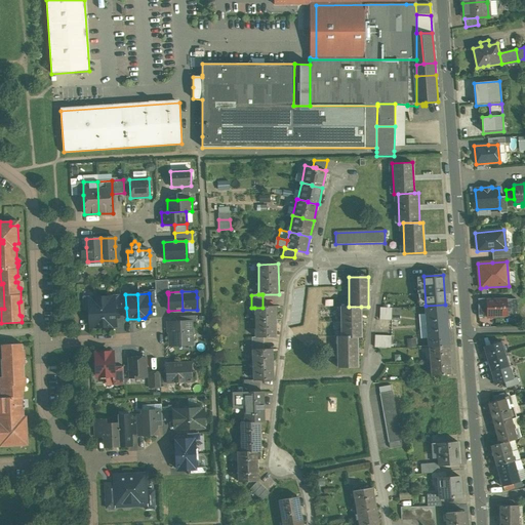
[(89,298),(89,310),(90,327),(103,326),(102,297),(89,298)]
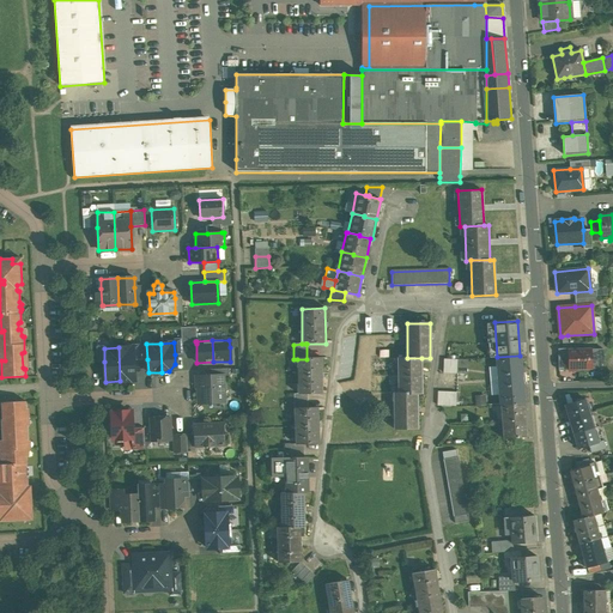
[(132,347),(119,347),(120,381),(134,381),(133,360),(133,347),(132,347)]
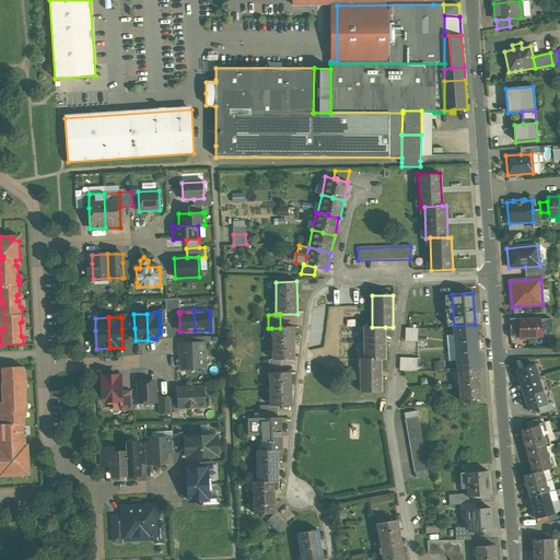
[(550,318),(510,319),(511,337),(518,337),(518,339),(527,338),(527,337),(550,336),(550,318)]
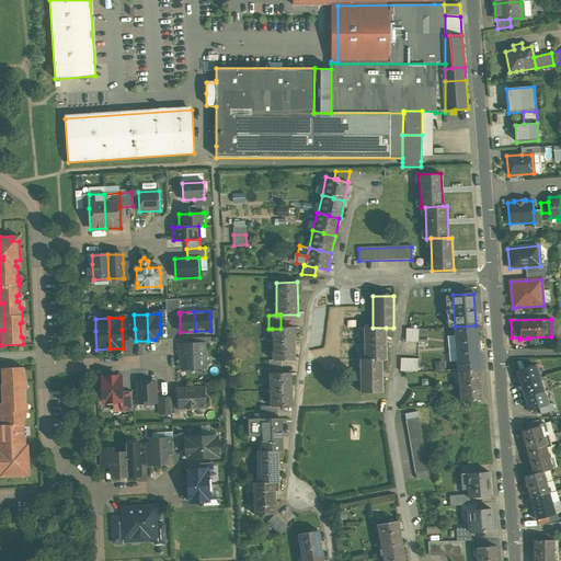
[(455,327),(454,327),(457,370),(458,370),(480,368),(479,351),(480,350),(480,343),(479,343),(477,325),(476,325),(455,327)]
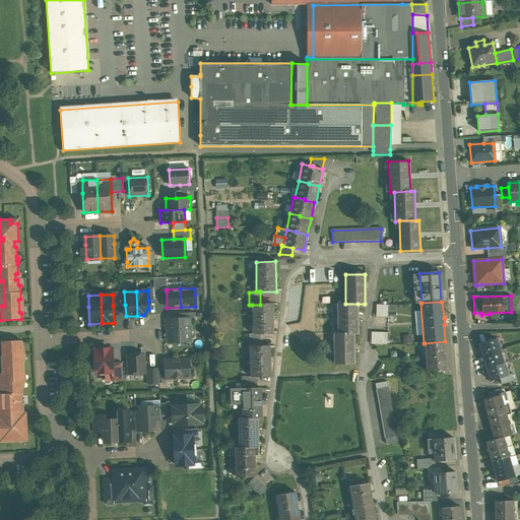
[(260,305),(252,305),(253,334),(260,334),(273,333),(272,304),(260,305)]
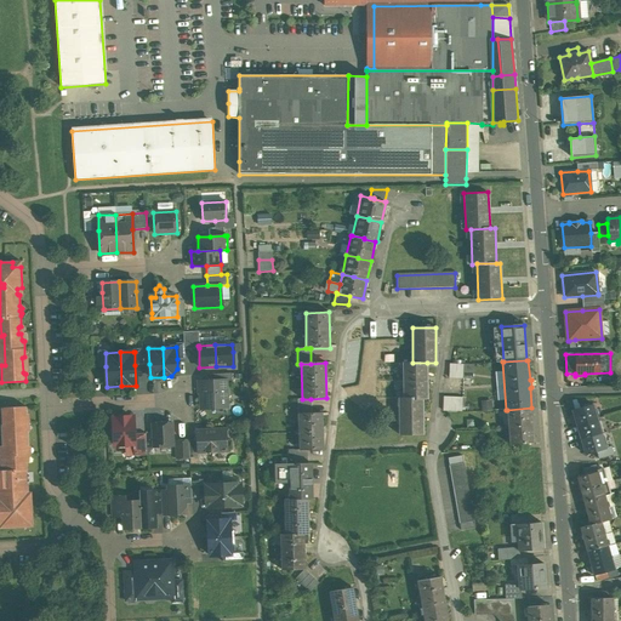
[(427,363),(412,363),(404,363),(404,399),(423,399),(427,399),(427,363)]
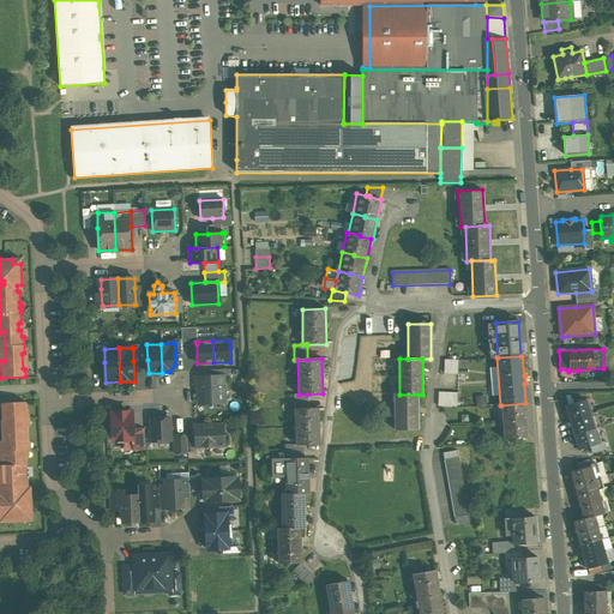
[(458,361),(444,360),(444,374),(458,374),(458,369),(458,361)]
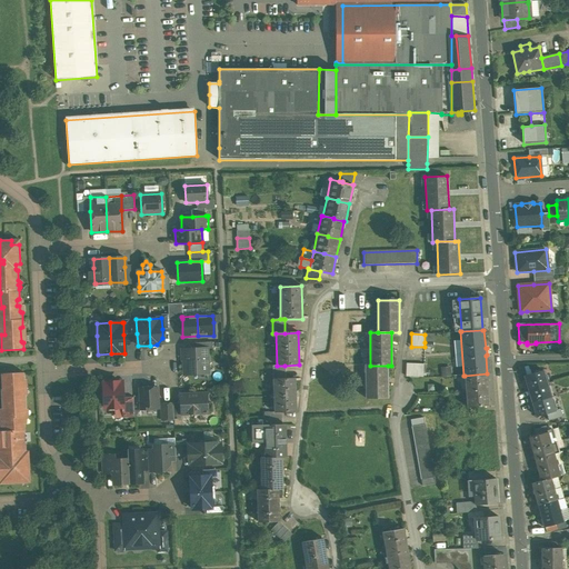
[(192,350),(183,350),(185,373),(208,372),(207,349),(192,350)]
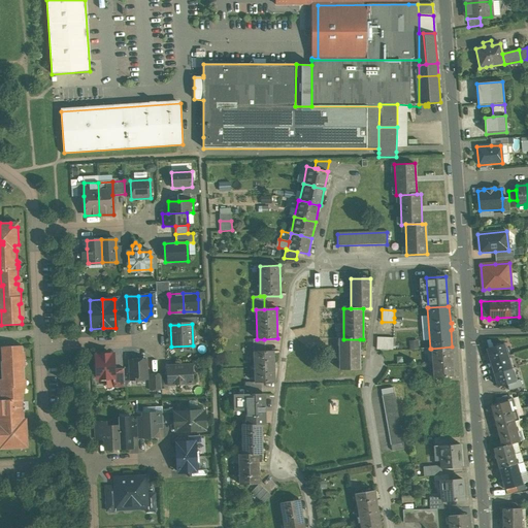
[(393,338),(376,337),(376,350),(393,350),(393,338)]
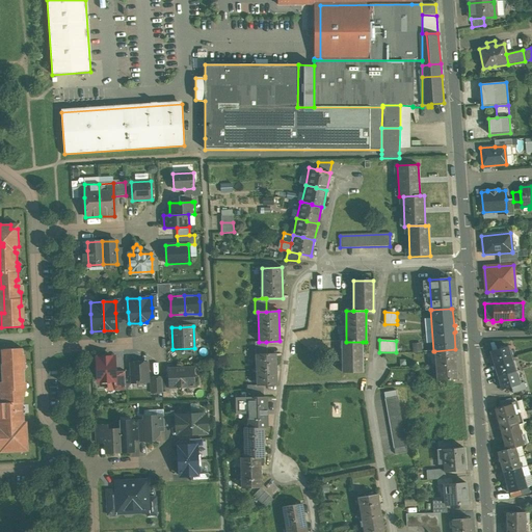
[(259,342),(255,343),(256,355),(267,354),(266,342),(259,342)]
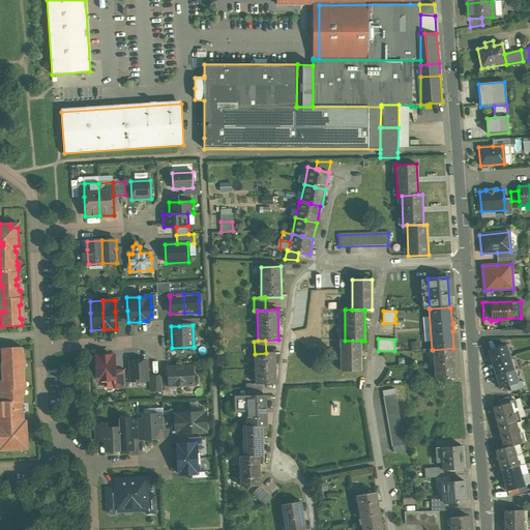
[(361,341),(345,341),(341,341),(342,371),(361,371),(361,341)]
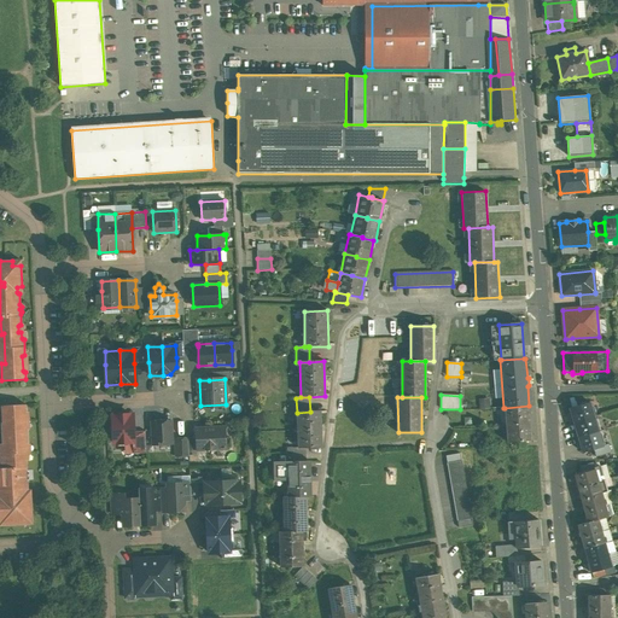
[(589,403),(569,409),(573,424),(594,418),(589,403)]
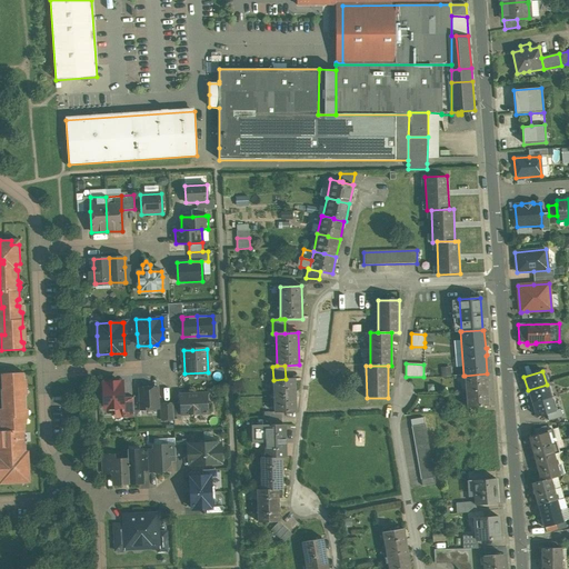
[(23,372),(1,375),(2,390),(6,390),(8,417),(6,417),(8,460),(12,460),(12,463),(0,465),(0,481),(0,479),(6,479),(7,480),(8,483),(22,483),(22,478),(30,478),(29,458),(23,459),(23,453),(25,452),(26,452),(26,442),(27,440),(25,438),(25,437),(27,436),(25,433),(25,423),(23,423),(22,422),(21,417),(23,417),(23,411),(25,409),(26,409),(25,396),(22,393),(22,381),(23,380),(25,380),(23,372)]
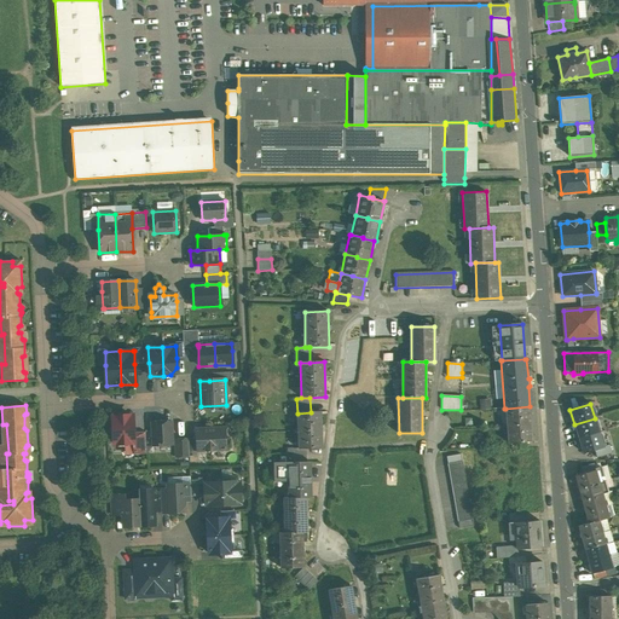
[(530,406),(505,409),(509,444),(532,443),(530,406)]
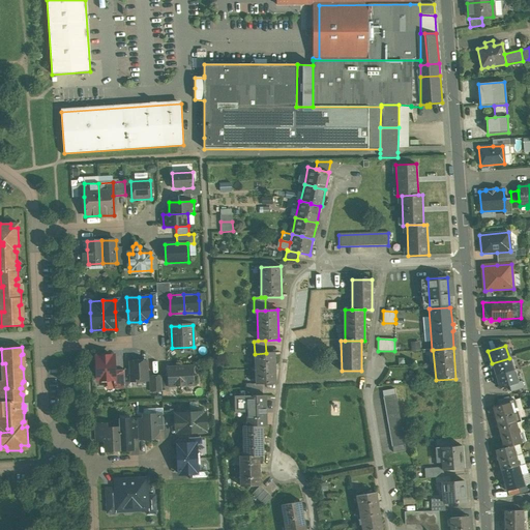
[(266,353),(255,354),(256,384),(262,384),(276,383),(274,353),(266,353)]
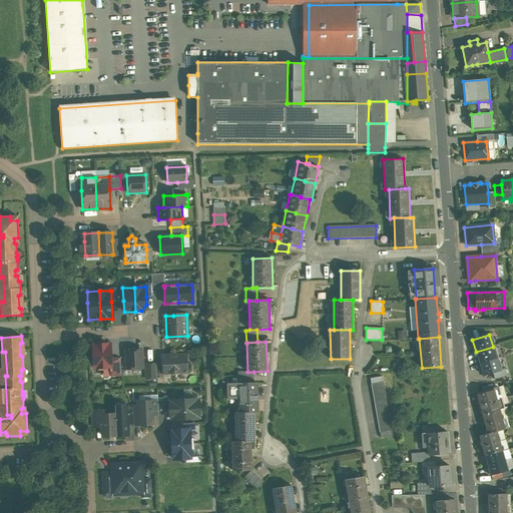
[(109,345),(93,346),(95,368),(97,371),(103,370),(105,367),(110,367),(110,359),(109,345)]
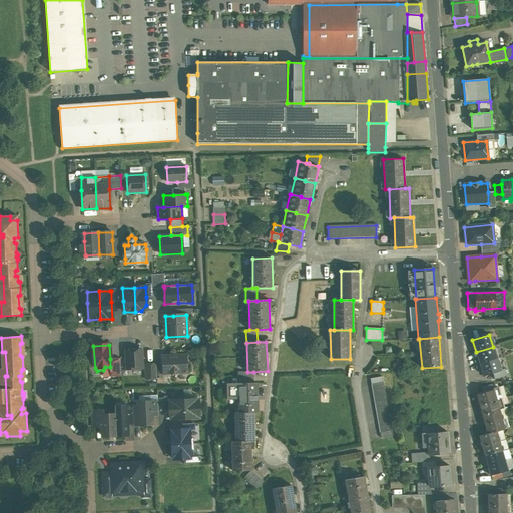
[(493,347),(476,352),(479,363),(496,359),(493,347)]
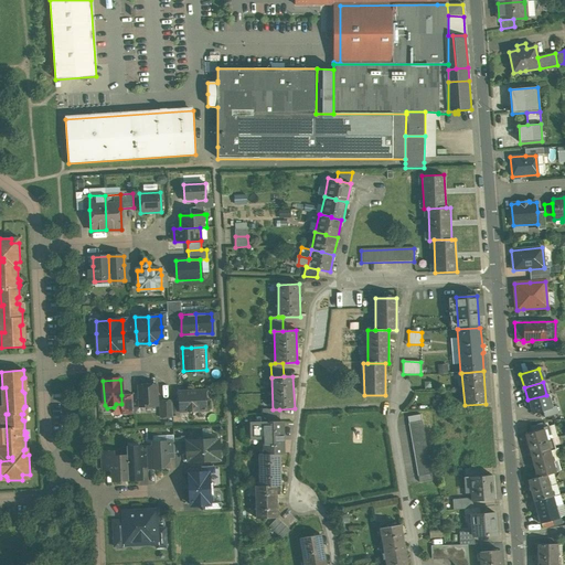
[(156,384),(139,385),(140,407),(157,406),(156,384)]
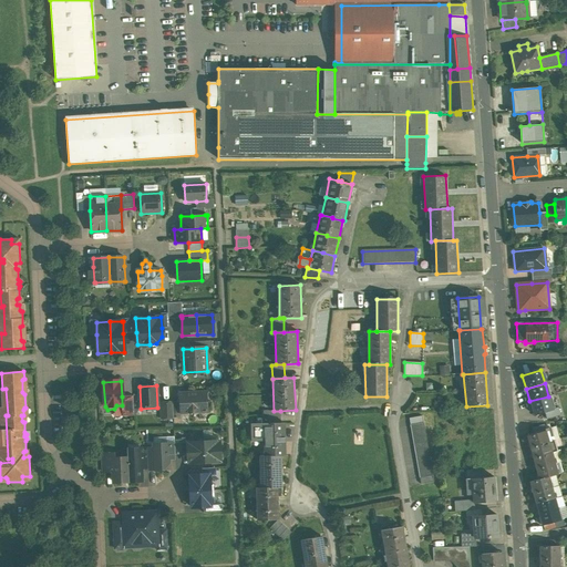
[(206,392),(179,393),(179,402),(181,413),(207,412),(206,392)]
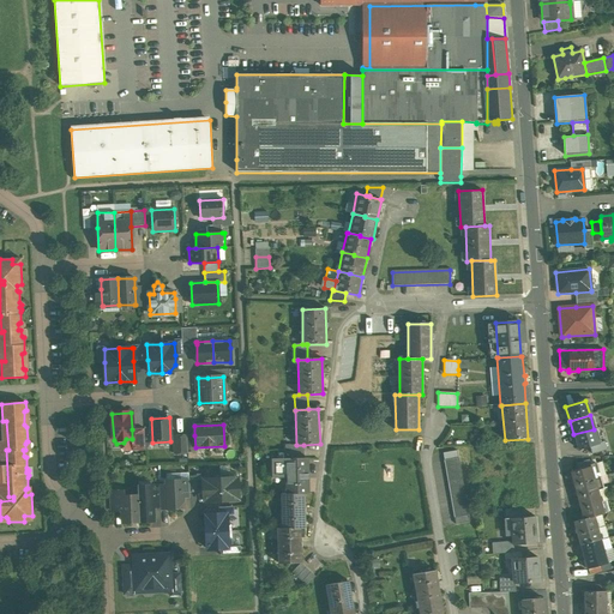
[(144,428),(132,429),(132,439),(132,451),(145,450),(144,428)]
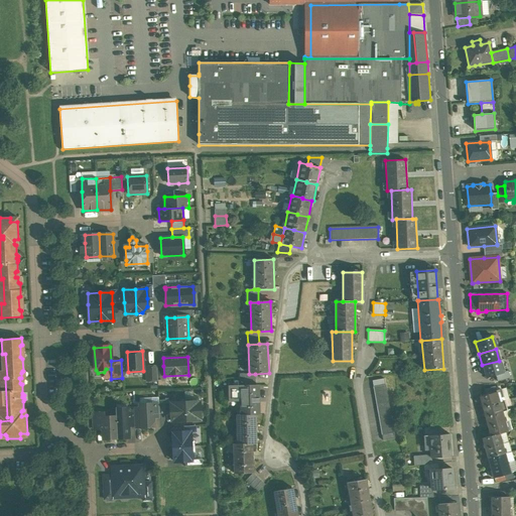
[(499,361),(482,365),(486,378),(495,376),(503,373),(499,361)]
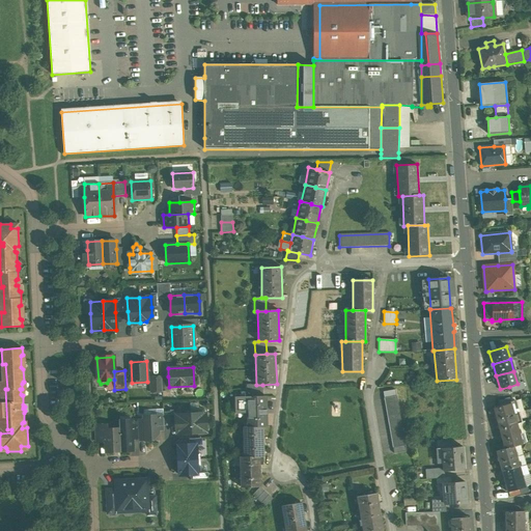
[(161,376),(150,378),(150,392),(162,391),(161,376)]
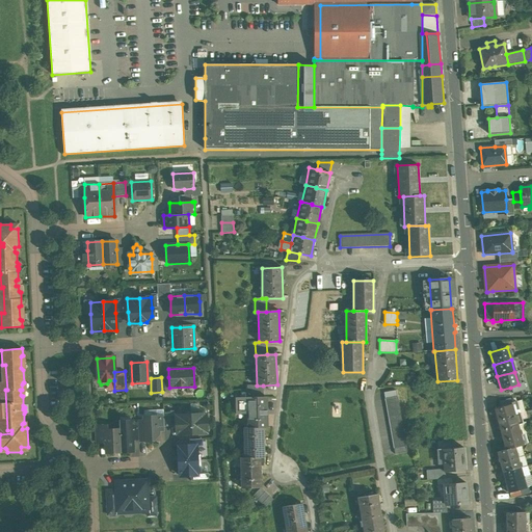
[(519,384),(510,388),(512,394),(525,391),(523,382),(519,384)]
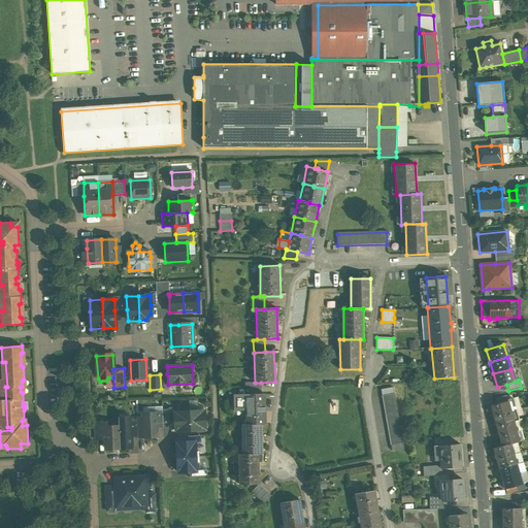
[(394,393),(383,395),(391,444),(403,442),(394,393)]
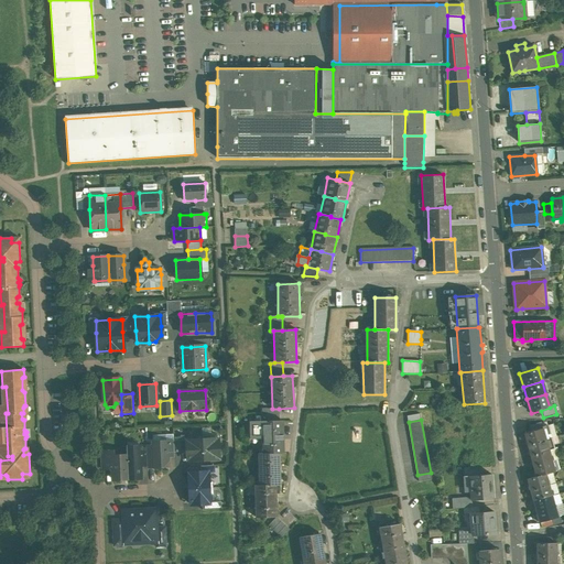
[(267,423),(261,423),(262,438),(262,454),(279,454),(283,454),(282,422),(267,423)]
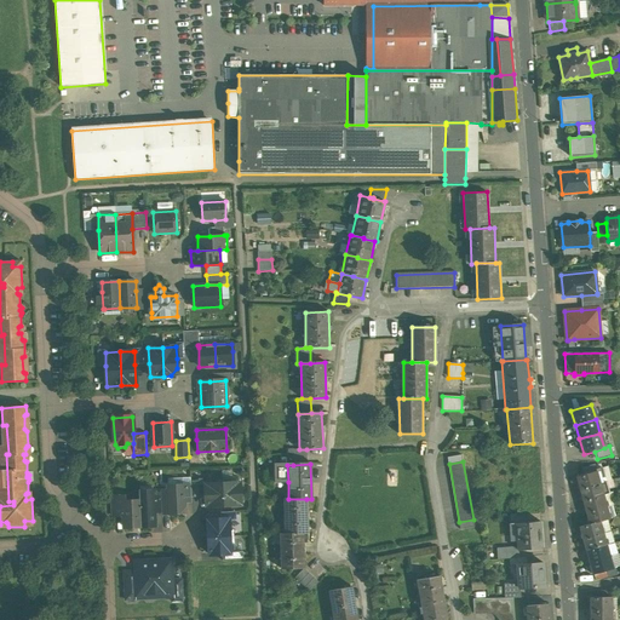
[(287,465),(274,465),(275,483),(288,482),(287,465)]
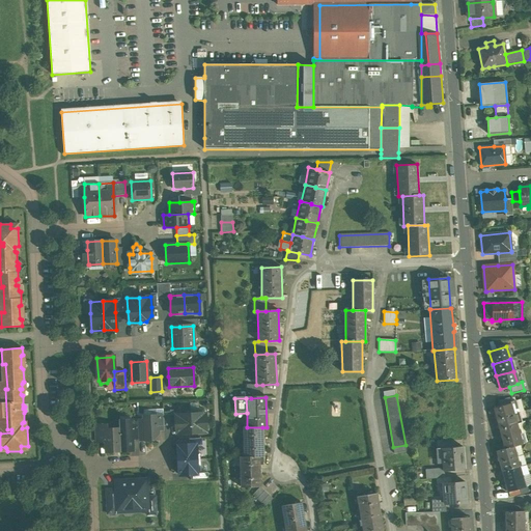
[(509,398),(498,401),(500,407),(510,403),(509,402),(510,402),(509,398)]
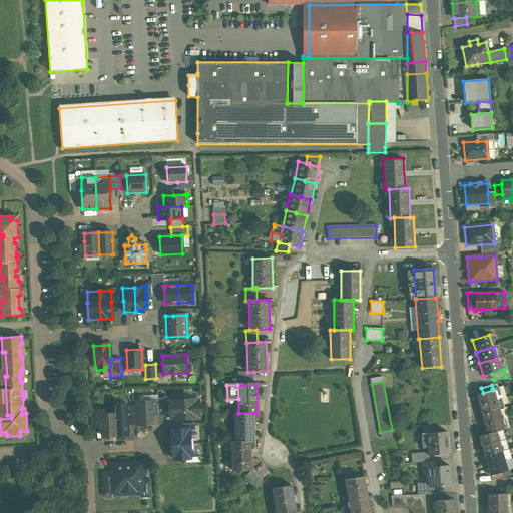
[(501,399),(498,388),(493,389),(492,389),(493,390),(496,400),(501,399)]
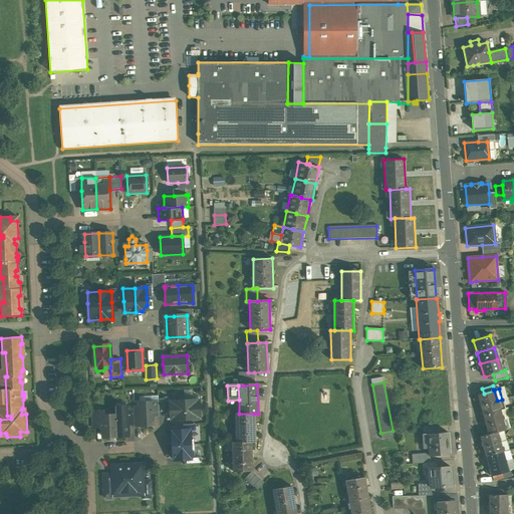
[(484,394),(478,396),(481,406),(497,401),(494,391),(484,394)]
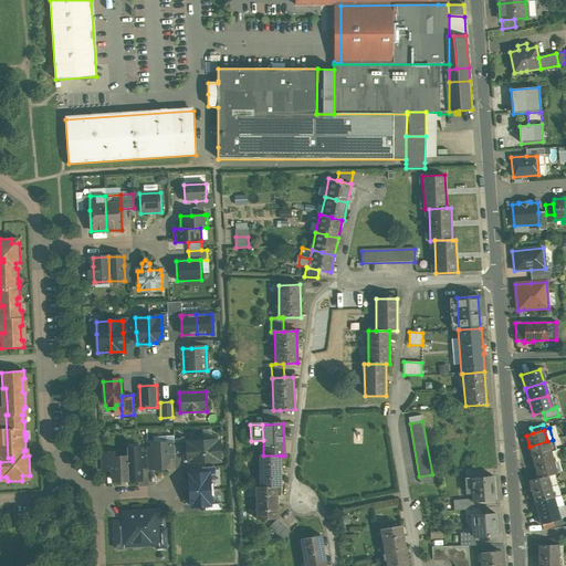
[(202,438),(196,438),(195,442),(188,442),(187,442),(188,453),(188,462),(203,461),(202,438)]
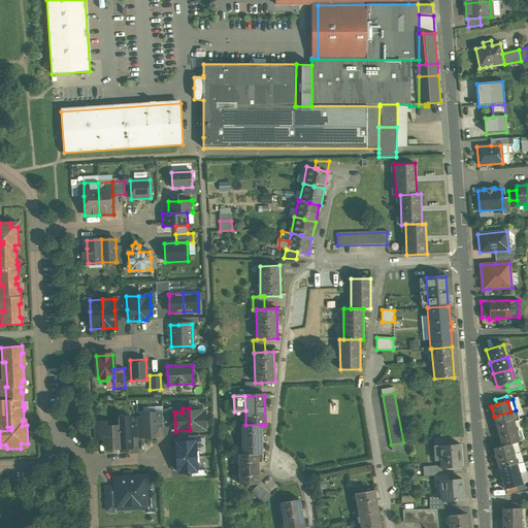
[(203,410),(197,411),(195,408),(189,408),(190,430),(204,429),(203,410)]
